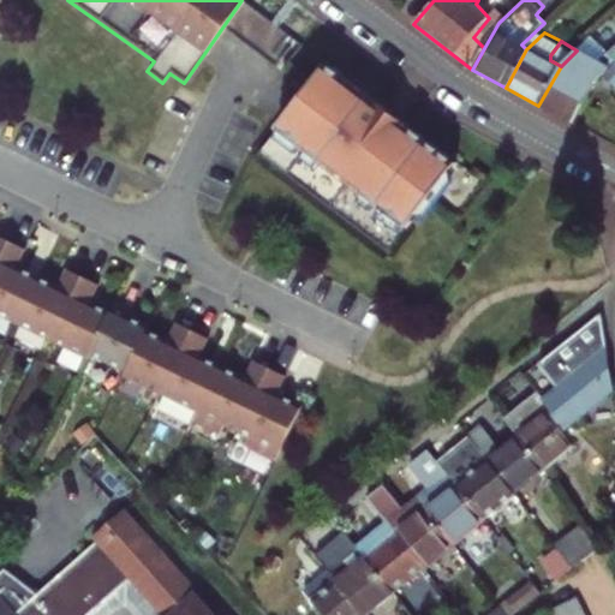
[(561,66),(538,106),(572,125),(593,85),(614,61),(614,45),(595,65),(578,49),(577,51),(561,66)]
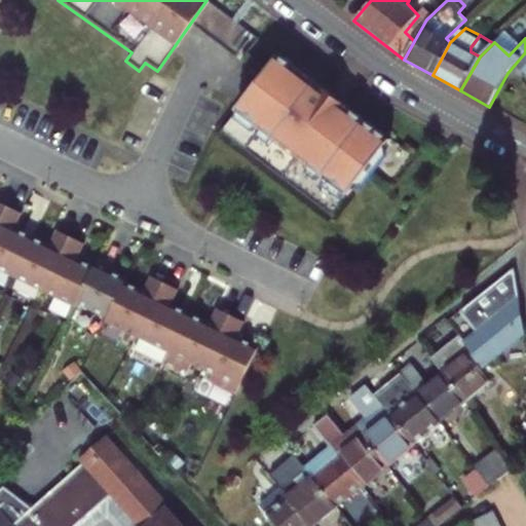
[(265,130),(275,138),(313,166),(369,121),(279,54),(239,111),(259,126),(265,130)]
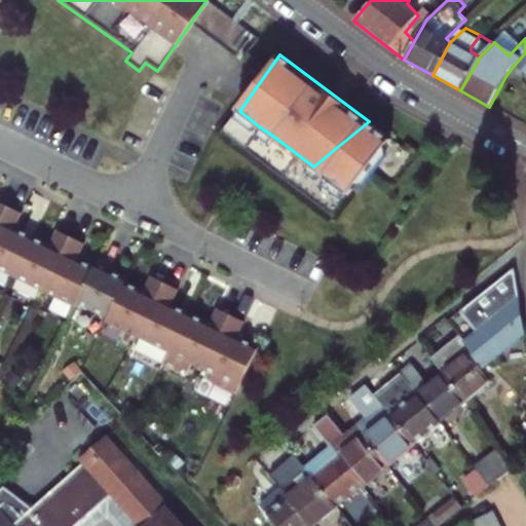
[(255,133),(259,126),(239,111),(234,117),(255,133)]
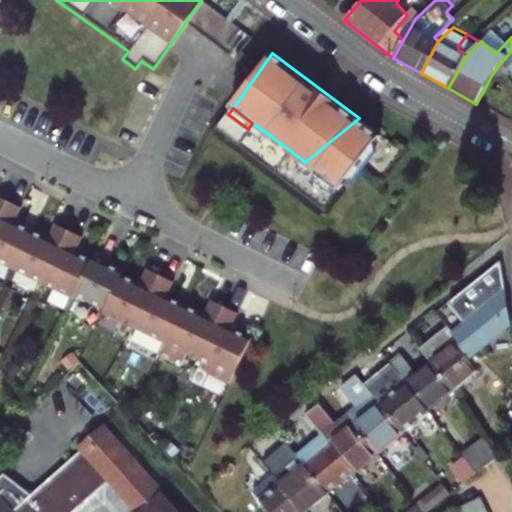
[(252,123),(248,129),(228,114),(217,129),(285,179),(299,167),(305,162),(268,134),(263,140),(254,133),(258,127),(252,123)]
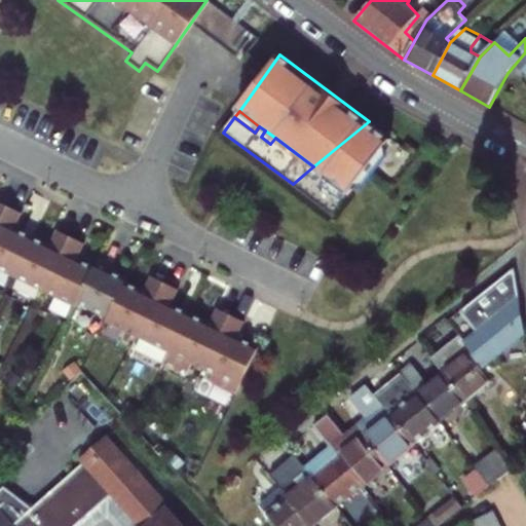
[(270,144),(275,138),(265,130),(261,137),(270,144)]
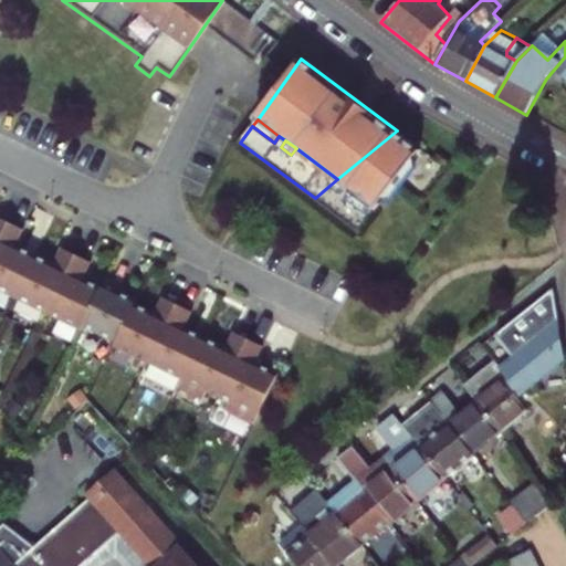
[(418,168),(416,156),(379,205),(391,203),(418,168)]
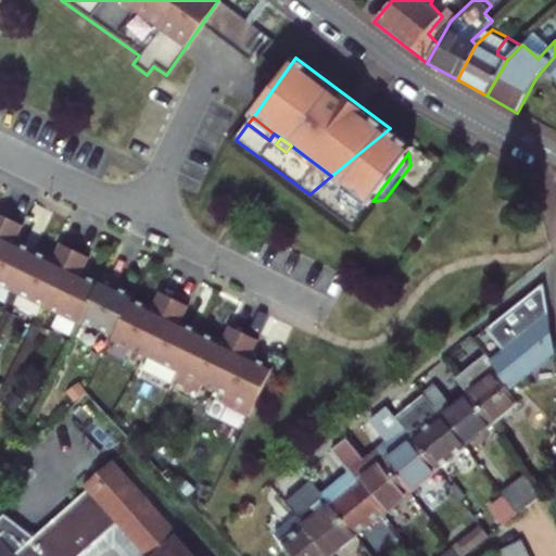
[(341,184),(331,176),(325,181),(337,190),(341,184)]
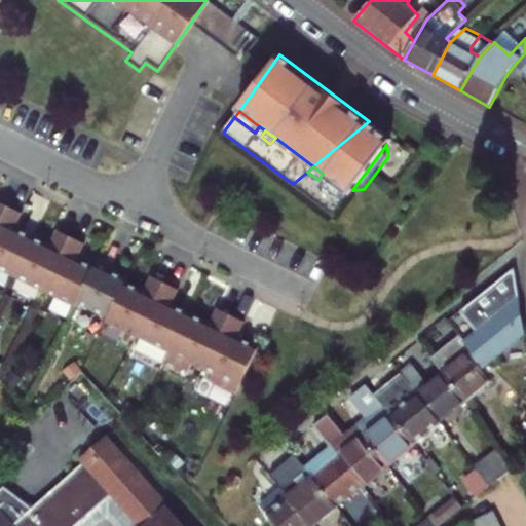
[(328,177),(323,174),(318,180),(307,172),(293,185),(334,215),(349,193),(347,192),(342,197),(323,182),(328,177)]
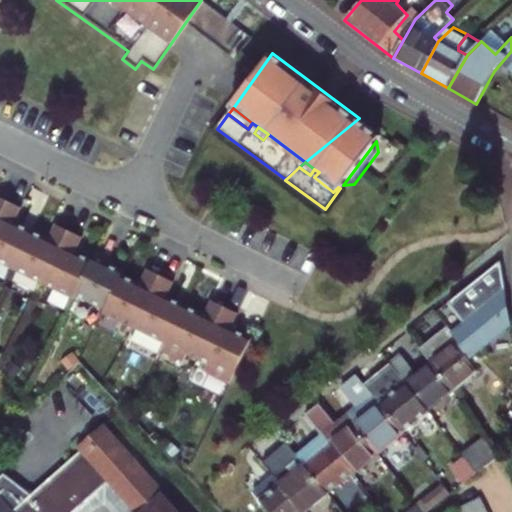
[(333,192),(338,187),(319,172),(314,177),(333,192)]
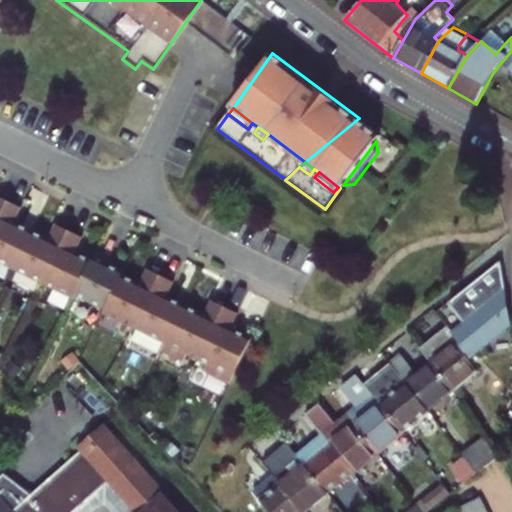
[(0,261),(74,297),(75,294),(105,309),(104,312),(124,322),(155,287),(167,277),(147,268),(140,282),(122,273),(123,270),(93,256),(91,259),(75,251),(82,236),(56,223),(49,238),(13,220),(20,206),(0,196),(0,261)]
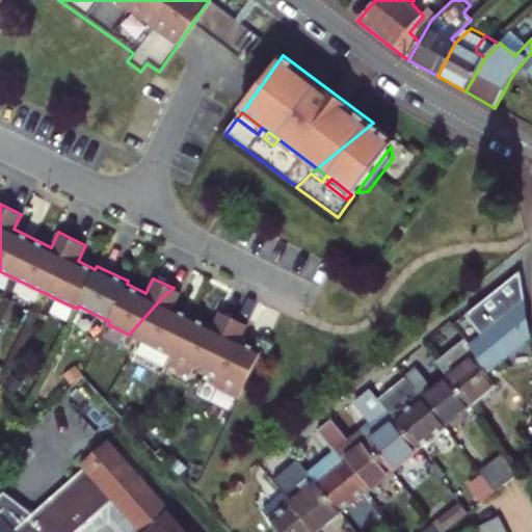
[(474,352),(490,379),(531,348),(531,343),(519,325),(529,318),(523,280),(469,319),(483,340),(471,349),(474,352)]
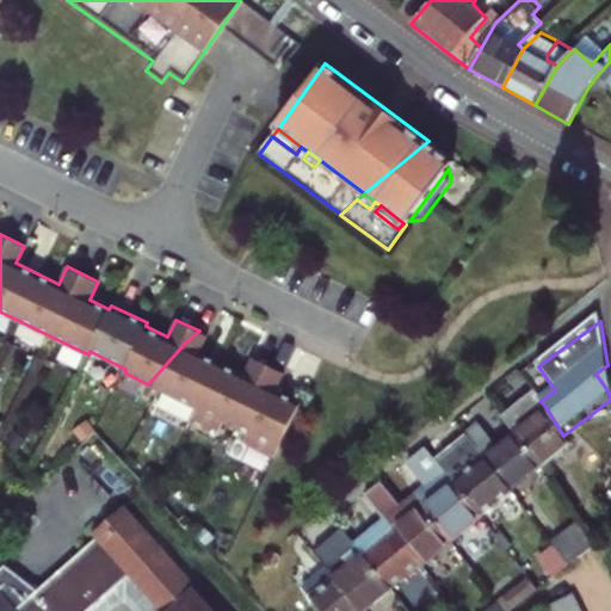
[(199,331),(185,343),(148,384),(196,408),(192,417),(218,430),(223,420),(252,434),(247,443),(275,456),(301,402),(275,389),(283,372),(253,357),(245,375),(198,352),(207,335),(199,331)]
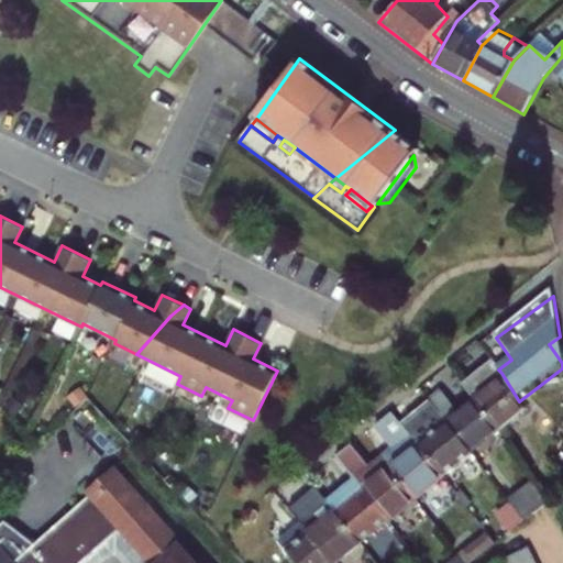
[(549,344),(562,363),(562,354),(560,337),(549,344)]
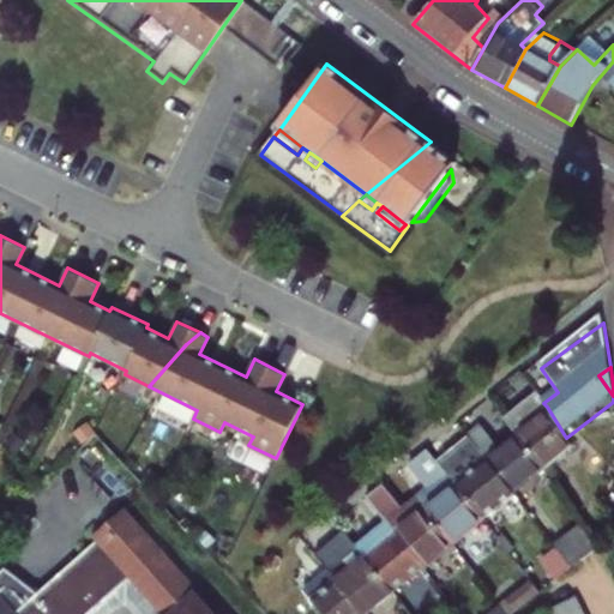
[(503,417),(515,433),(547,407),(543,403),(536,392),(503,417)]
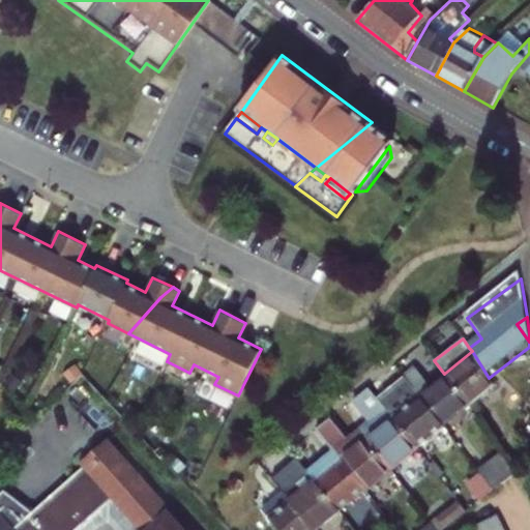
[(468,406),(494,385),(489,378),(472,351),(444,374),(468,406)]
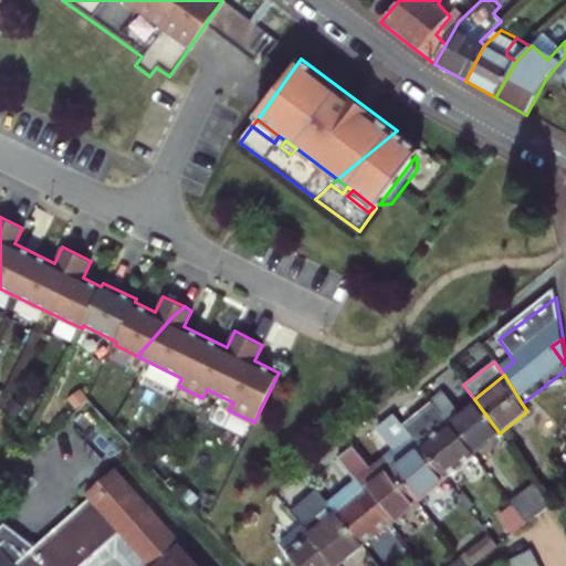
[(440,413),(447,422),(458,413),(441,391),(429,400),(440,413)]
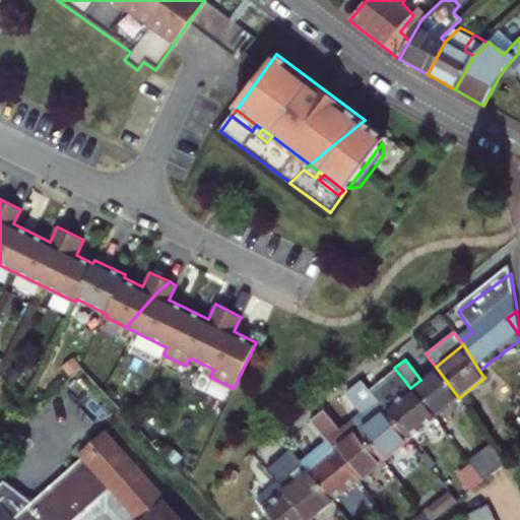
[(420,380),(410,388),(435,418),(459,398),(436,367),(420,380)]
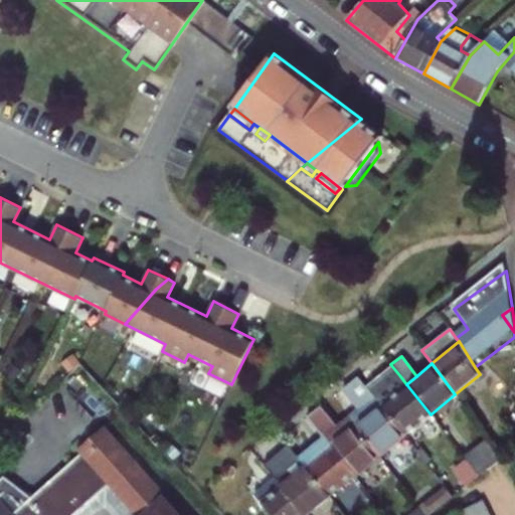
[(400,376),(390,364),(365,385),(373,394),(375,397),(400,376)]
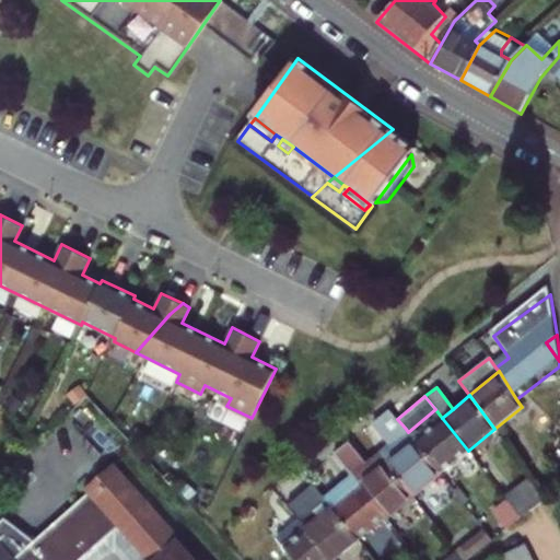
[(397,419),(388,407),(372,421),(389,443),(378,452),(388,463),(413,496),(441,473),(415,440),(408,432),(406,429),(397,419)]
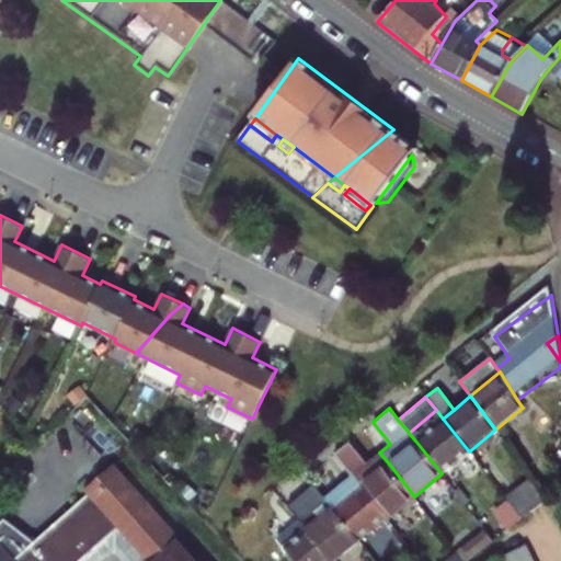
[(443,419),(436,410),(409,433),(415,441),(443,419)]
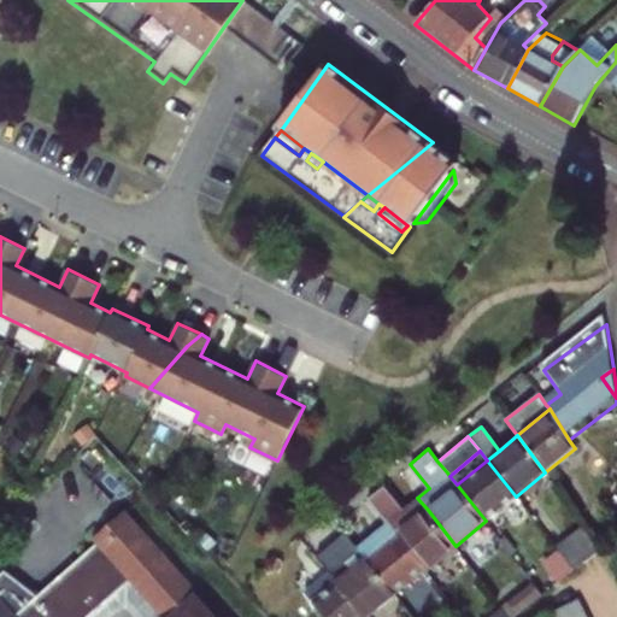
[(487,460),(457,485),(486,521),(516,497),(487,460)]
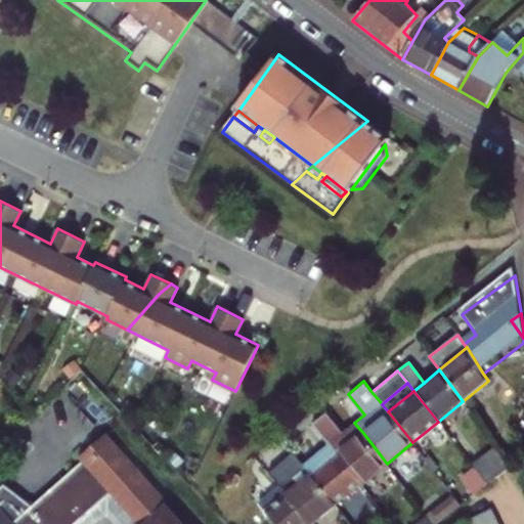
[(363,433),(354,423),(342,434),(325,413),(312,424),(329,445),(336,455),(360,485),(387,464),(363,433)]
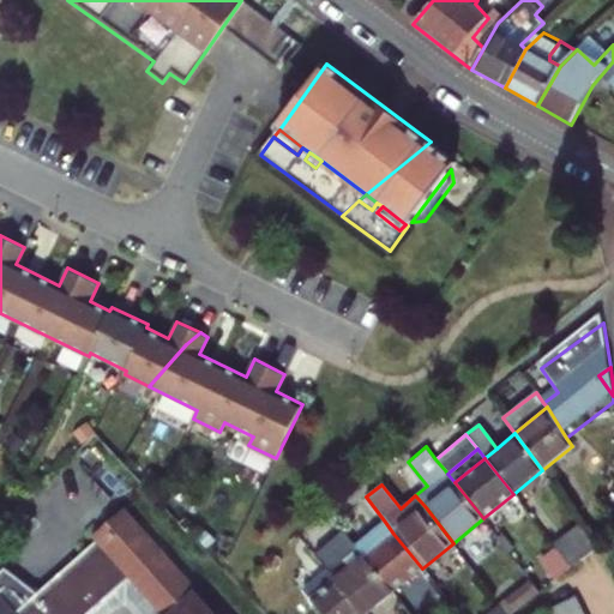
[(197,588),(124,507),(91,535),(96,540),(37,591),(4,567),(0,570),(0,613),(90,613),(130,578),(161,613),(215,613),(194,590),(197,588)]
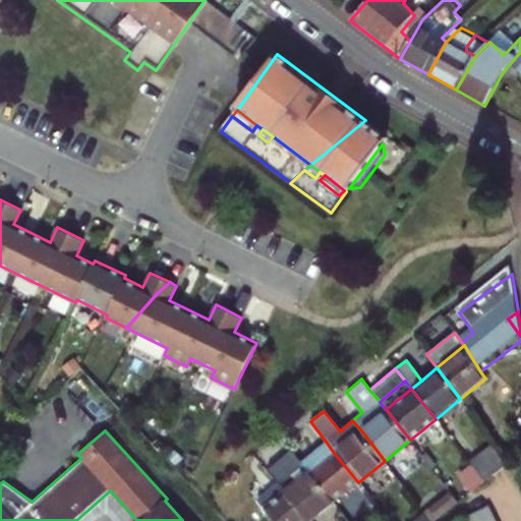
[(334,453),(327,443),(301,464),(308,472),(334,453)]
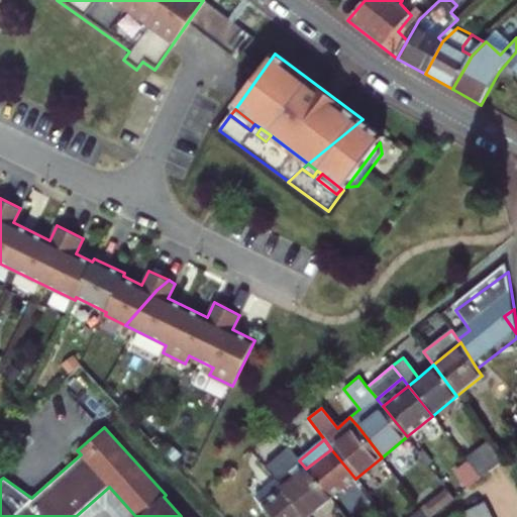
[(482,478),(505,460),(490,440),(467,458),(469,461),(482,478)]
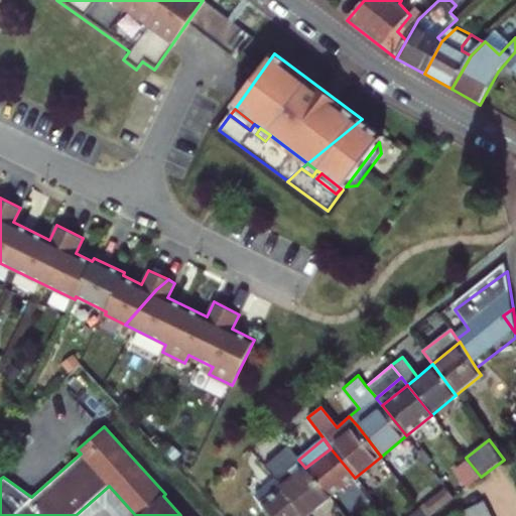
[(262,466),(273,481),(280,488),(305,468),(298,460),(295,455),(288,445),(262,466)]
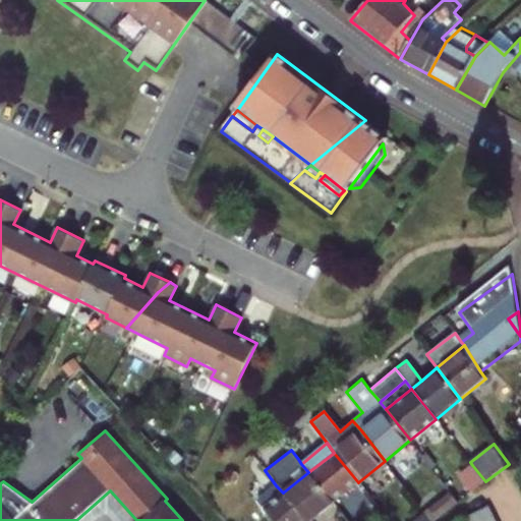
[(334,453),(308,472),(333,504),(358,482),(334,453)]
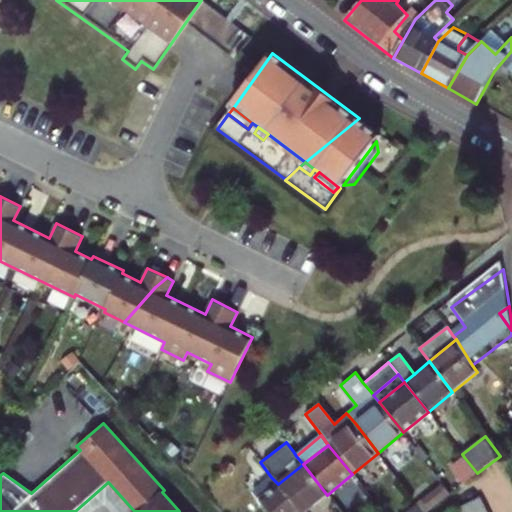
[(452,467),(465,482),(477,474),(464,457),(452,467)]
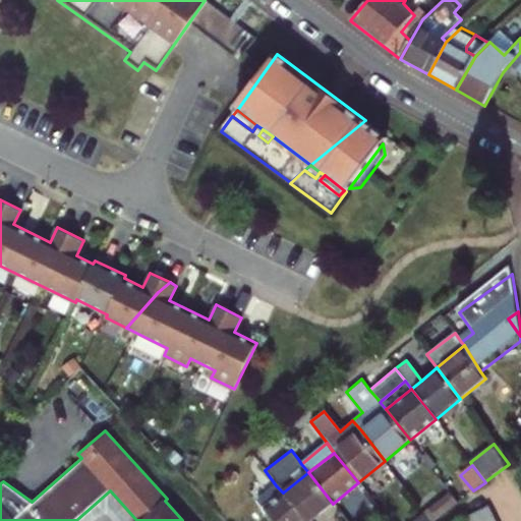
[(308,472),(283,493),(305,520),(310,520),(333,504),(308,472)]
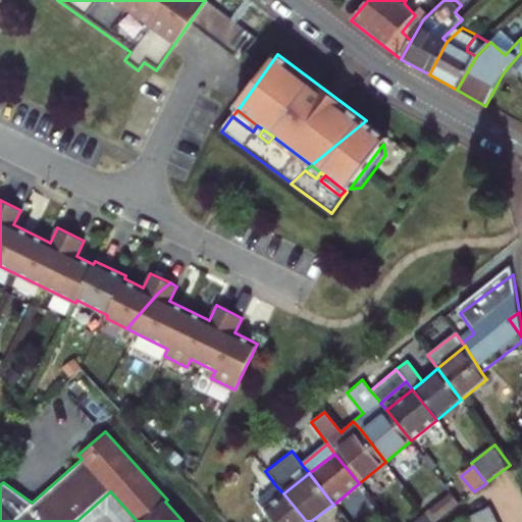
[(257,503),(264,511),(265,510),(283,493),(276,486),(257,503)]
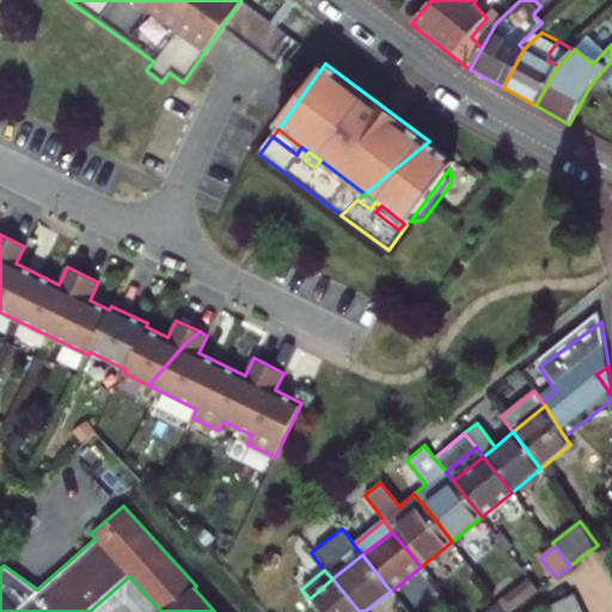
[(160,611),(129,576),(90,611),(112,611),(123,603),(132,611),(160,611)]
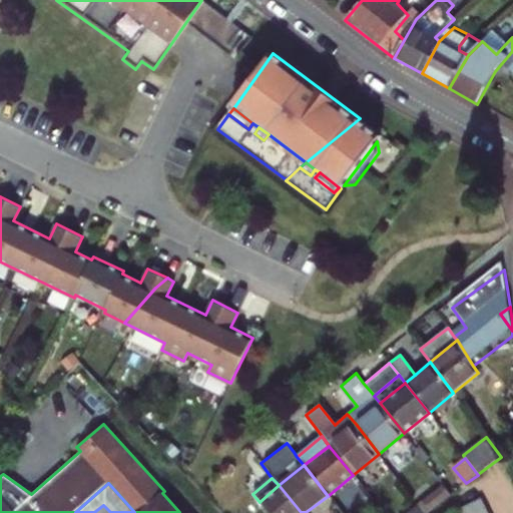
[(301,512),(279,485),(261,501),(263,504),(270,512),(301,512)]
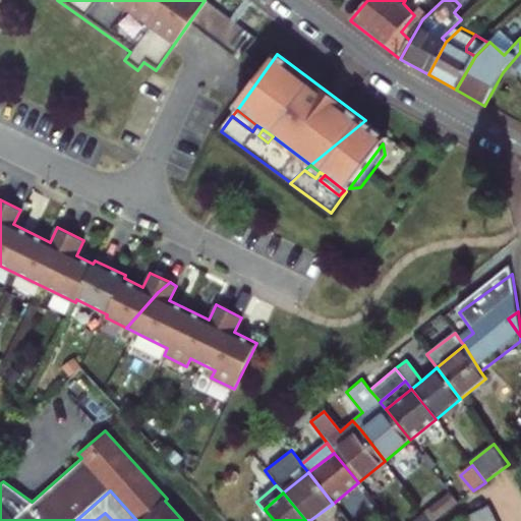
[(457,503),(450,493),(428,509),(437,519),(457,503)]
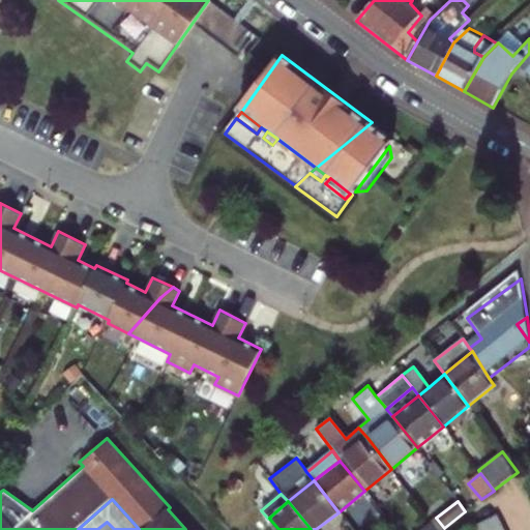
[(495,514),(469,529),(496,529),(501,528),(495,514)]
